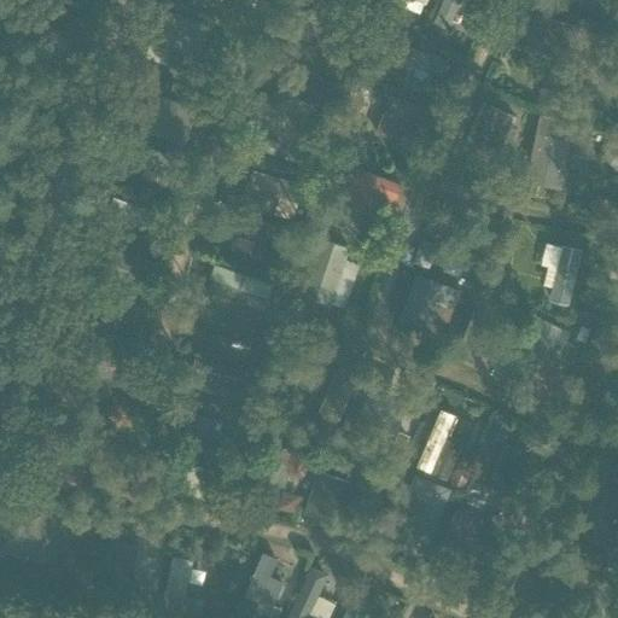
[(283,71),(268,105),(296,118),(291,130),(310,139),(331,92),(283,71)]
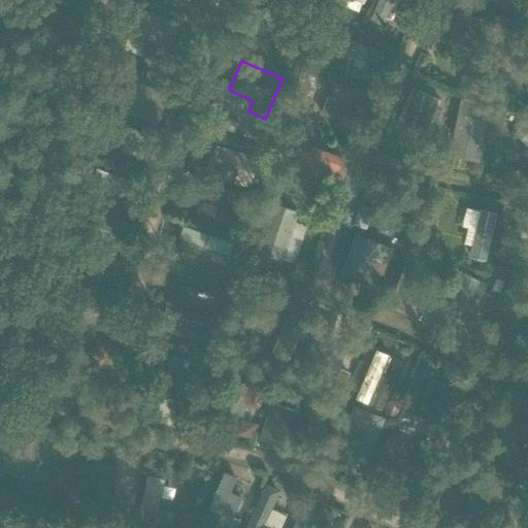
[(322,116),(350,126),(361,93),(333,84),(322,116)]
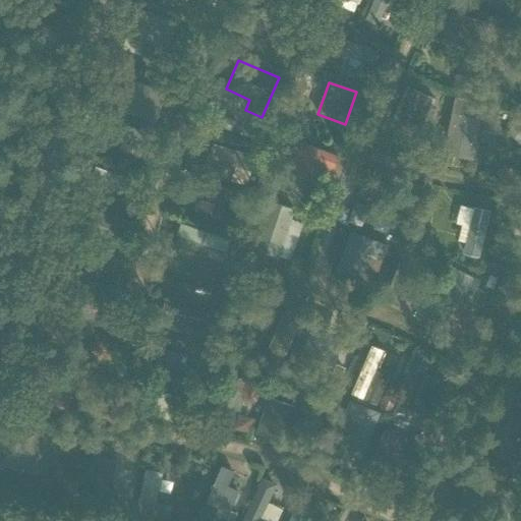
[(138,83),(131,110),(150,116),(158,89),(138,83)]
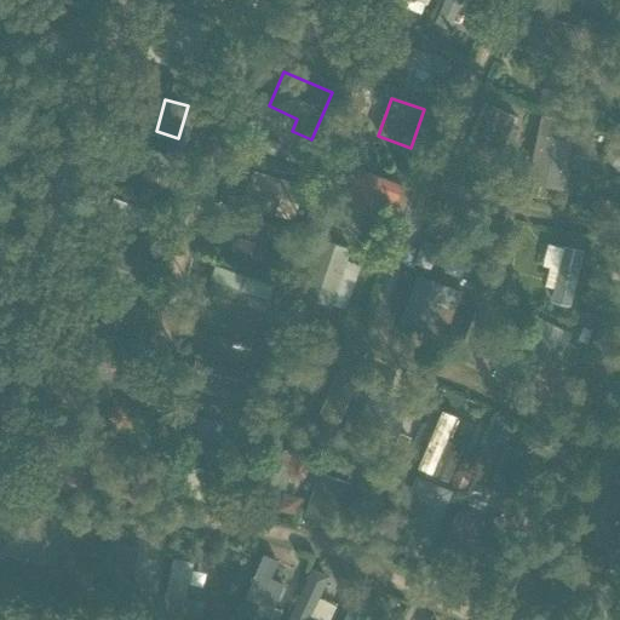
[(517,118),(482,102),(461,147),(497,162),(517,118)]
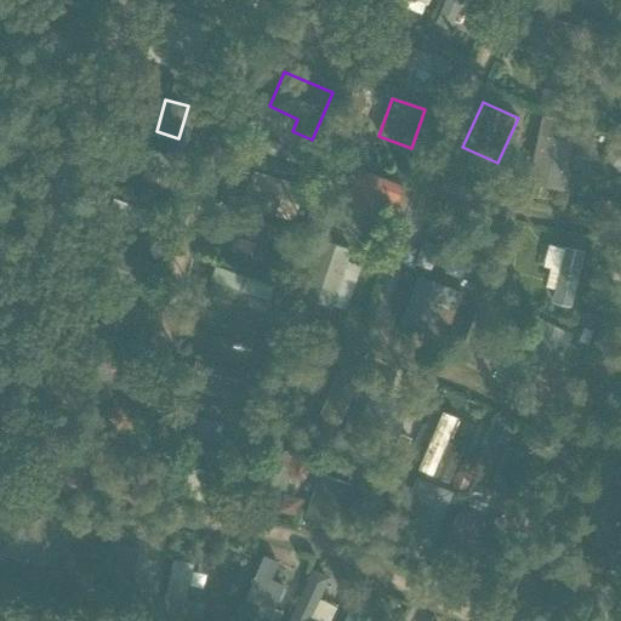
[(542,118),(528,182),(562,189),(568,166),(573,143),(590,147),(593,130),(542,118)]
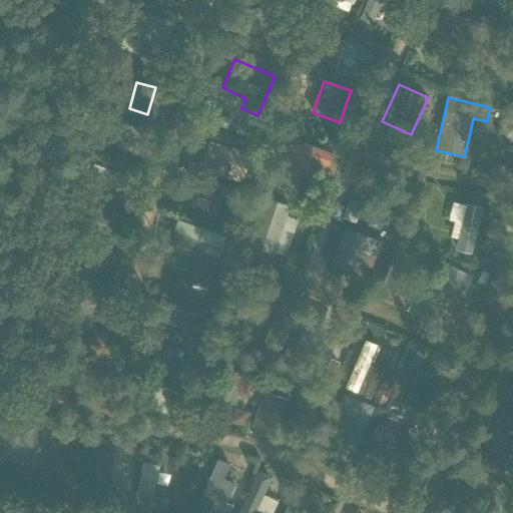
[(512,141),(512,140),(512,110),(498,131),(512,141)]
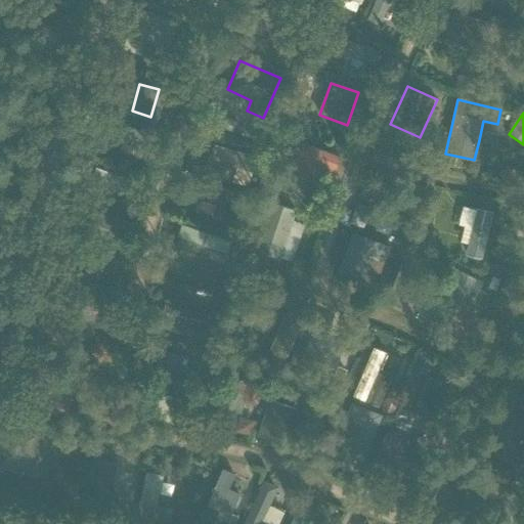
[(253,134),(252,139),(254,143),(259,144),(263,142),(265,137),(262,133),(258,132),(253,134)]
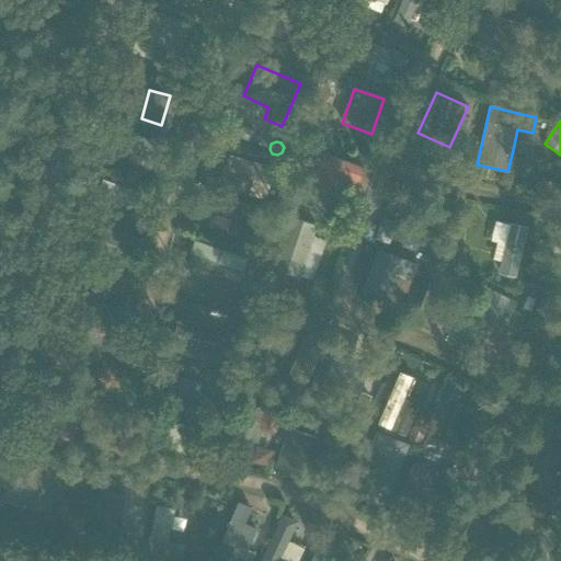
[(288,217),(272,270),(313,283),(327,241),(315,238),(318,227),(288,217)]
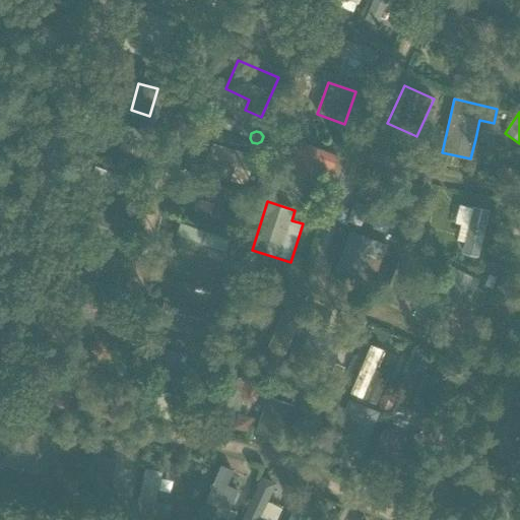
[(138,410),(171,418),(172,411),(185,414),(189,398),(144,387),(138,410)]
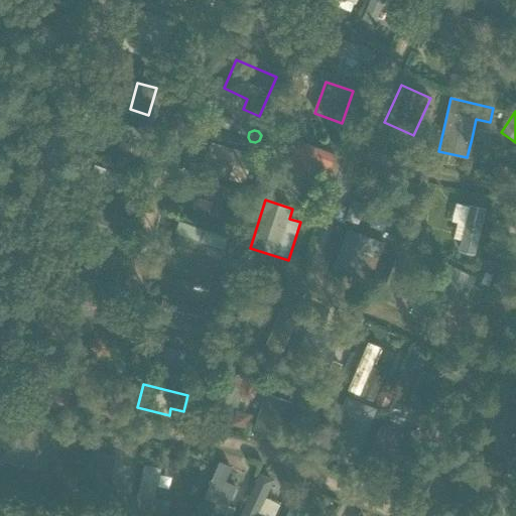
[(221,515),(222,515),(229,515),(233,509),(227,506),(234,488),(224,483),(230,468),(219,463),(204,499),(215,504),(211,514),(215,515),(221,515)]
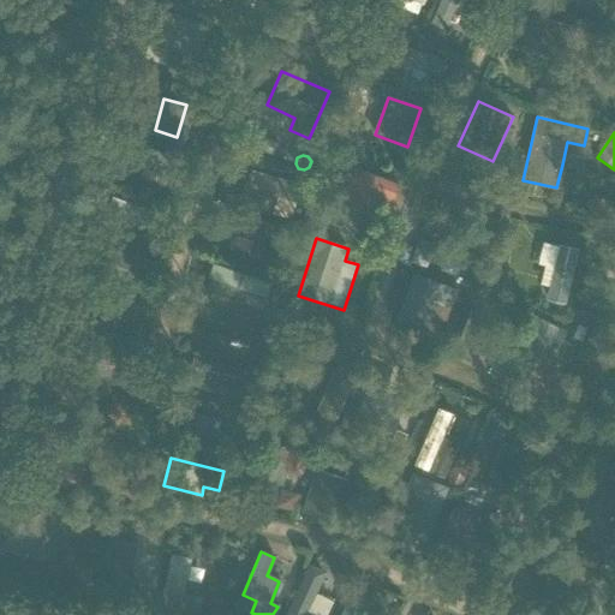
[(190,560),(168,556),(157,611),(174,614),(196,614),(201,599),(183,596),(190,560)]
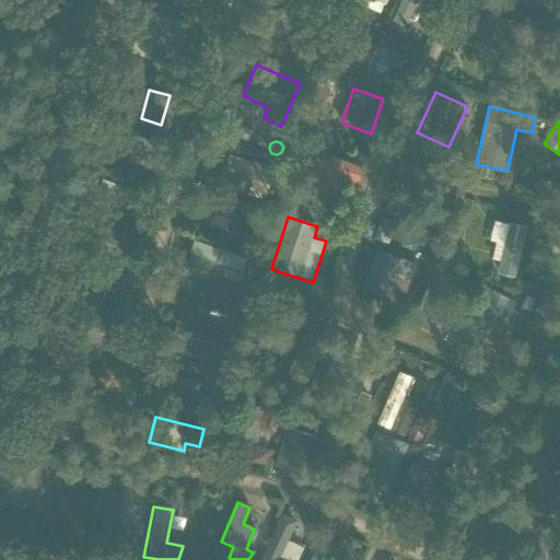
[(136,516),(104,510),(97,541),(137,549),(142,525),(135,523),(136,516)]
